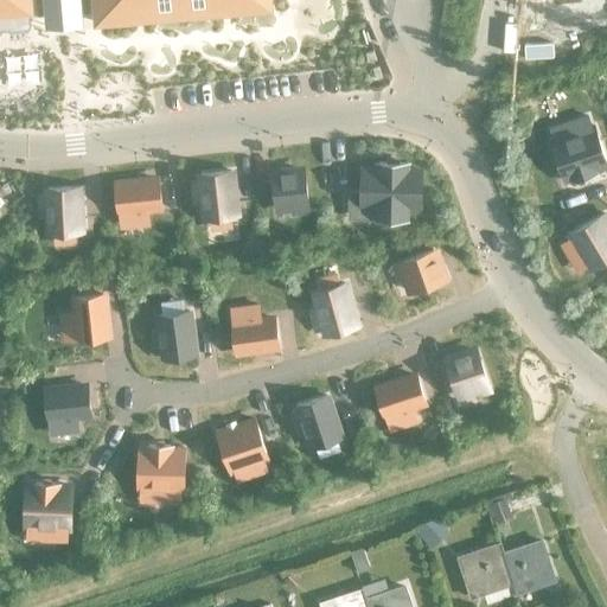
[(0,0),(0,14),(29,12),(27,0),(94,0),(96,24),(268,10),(267,0),(0,0)]
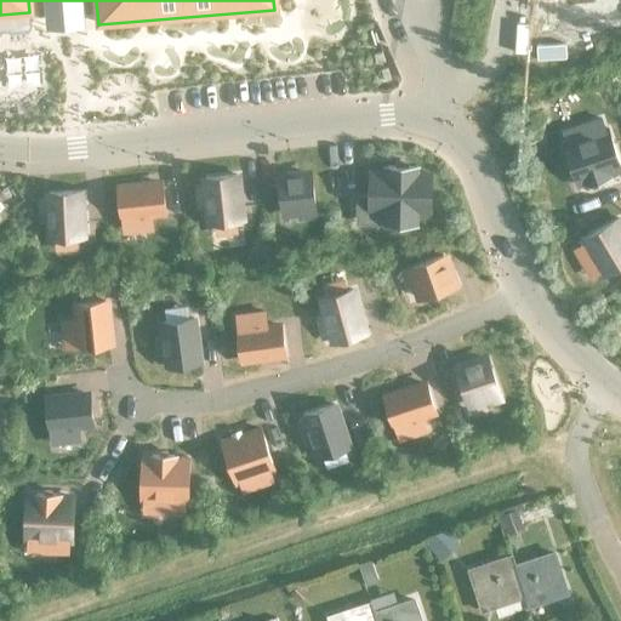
[(620,171),(607,130),(604,131),(600,120),(588,124),(592,135),(563,146),(576,187),(586,183),(586,186),(608,178),(608,176),(620,171)]
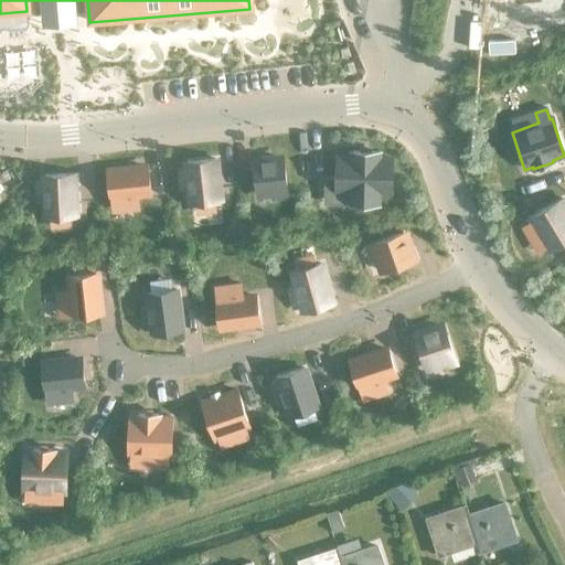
[(376,205),(376,192),(391,192),(392,160),(377,159),(377,152),(351,152),(351,159),(336,159),(334,179),(324,179),(323,190),(334,191),(351,191),(350,205),(376,205)]
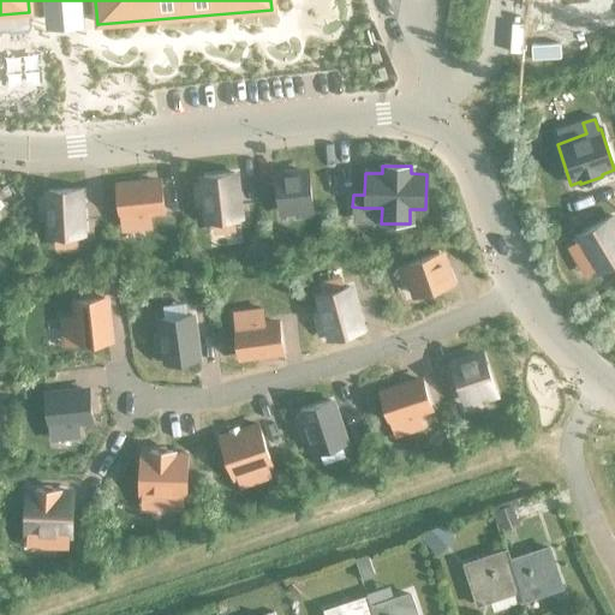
[(238,219),(233,174),(202,178),(203,184),(195,184),(197,207),(206,206),(207,222),(238,219)]
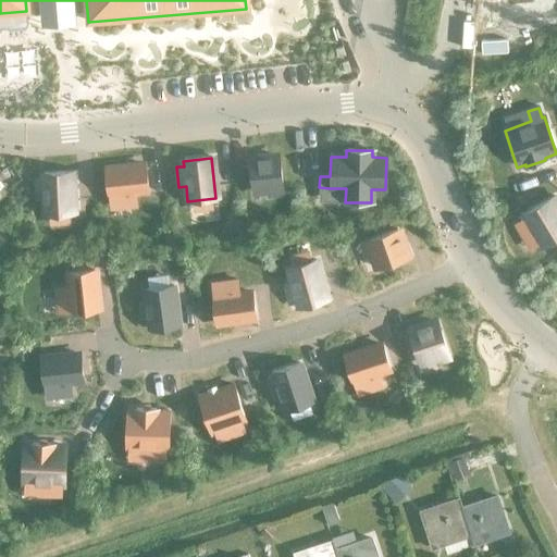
[(282,189),(279,158),(249,160),(252,193),(271,190),(272,197),(282,196),(281,189),(282,189)]
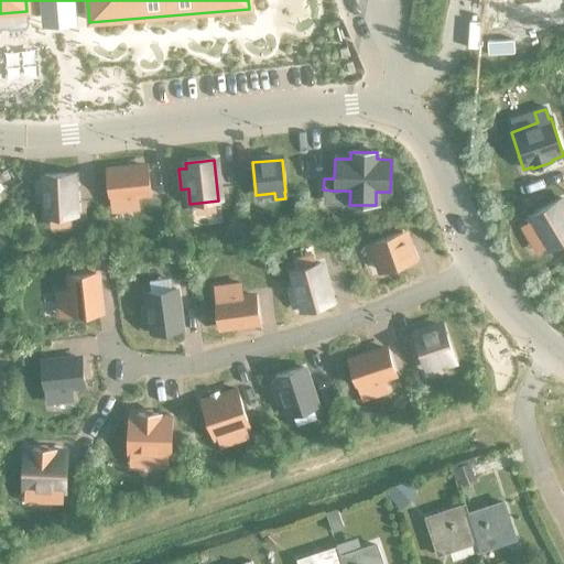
[(149,193),(147,167),(107,172),(109,197),(129,195),(130,209),(137,209),(136,195),(149,193)]
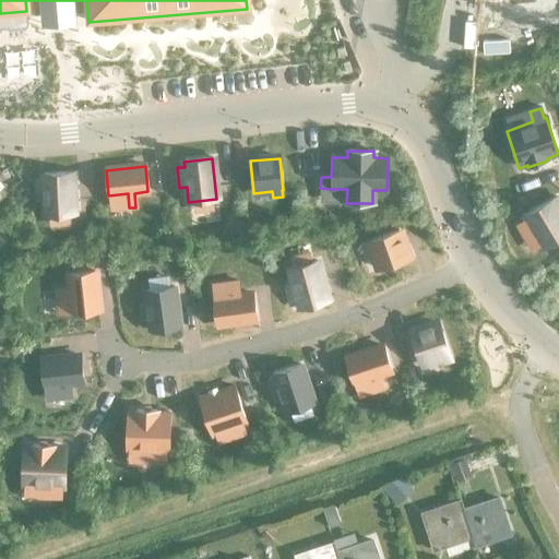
[(71,214),(69,173),(43,175),(44,180),(36,180),(37,201),(45,200),(46,215),(71,214)]
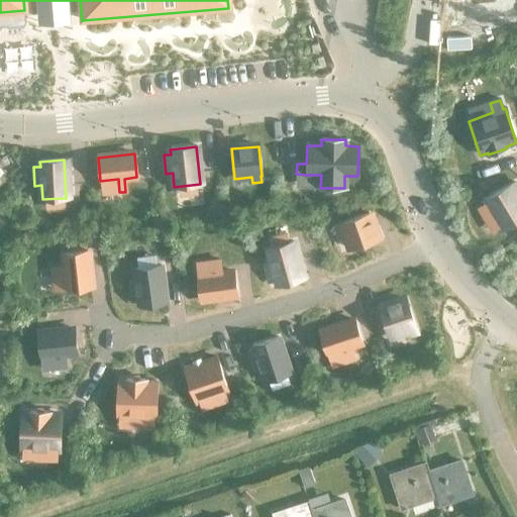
[(516,219),(516,187),(514,183),(483,201),(485,204),(478,208),(482,215),(489,211),(500,230),(516,219)]
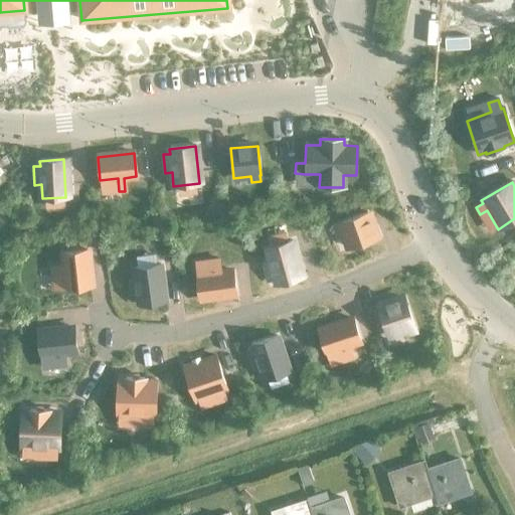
[(375,238),(366,213),(340,222),(340,223),(334,225),(337,233),(343,231),(349,248),(375,238)]
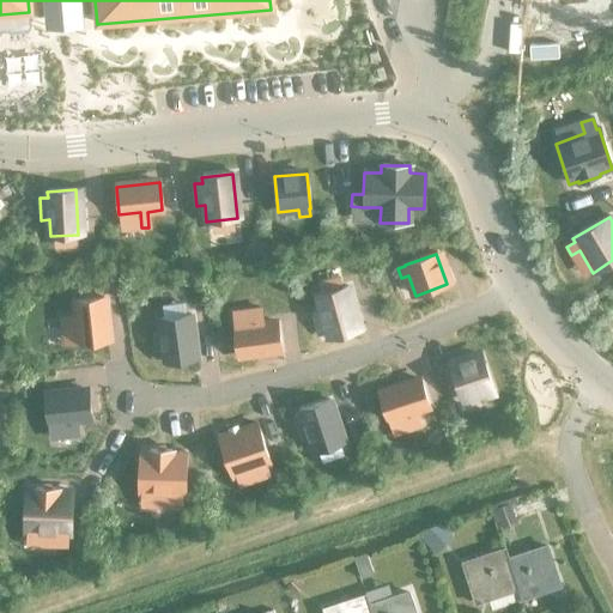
[(358,331),(346,287),(316,296),(321,311),(314,314),(320,334),(327,333),(328,339),(358,331)]
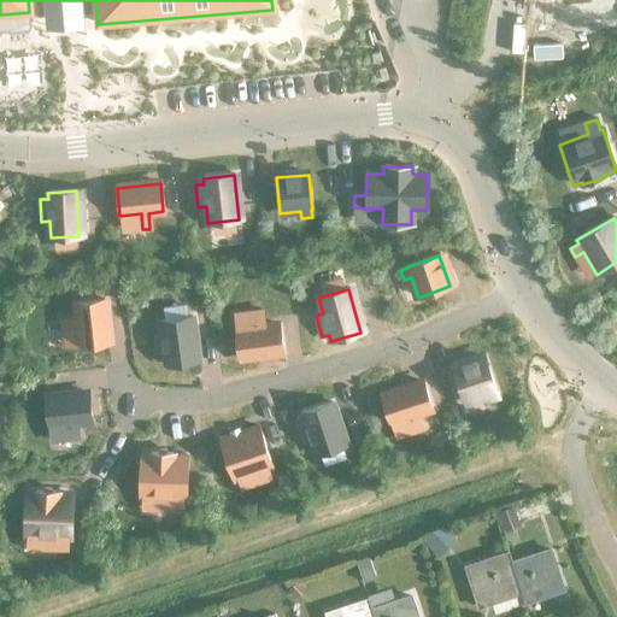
[(107,344),(104,300),(75,303),(77,318),(62,319),(62,327),(77,325),(80,346),(107,344)]
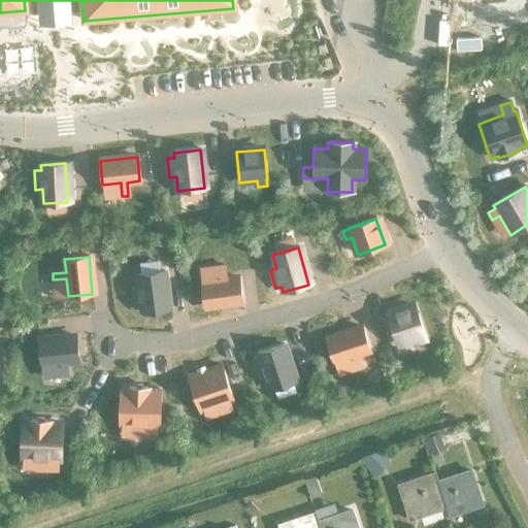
[(225,279),(224,266),(217,267),(219,281),(201,283),(204,306),(241,301),(238,277),(225,279)]
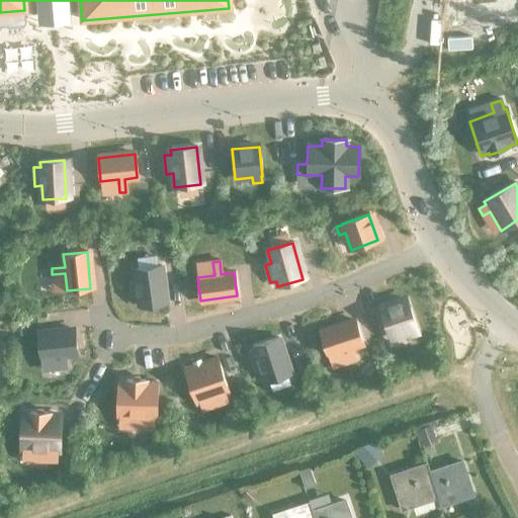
[(166,304),(161,266),(135,270),(136,284),(130,284),(133,304),(139,303),(140,308),(166,304)]
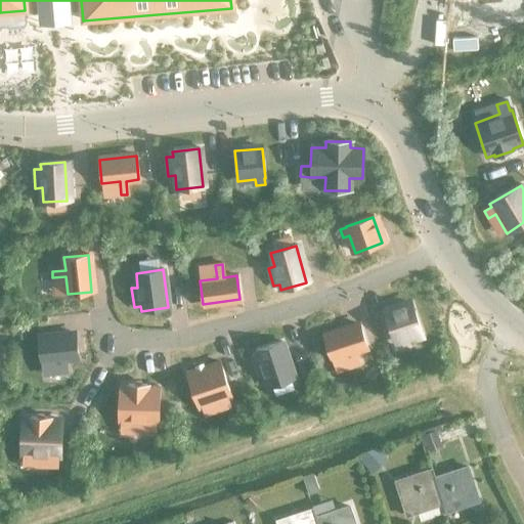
[(421,332),(411,304),(385,313),(394,341),(410,335),(412,341),(422,338),(420,332),(421,332)]
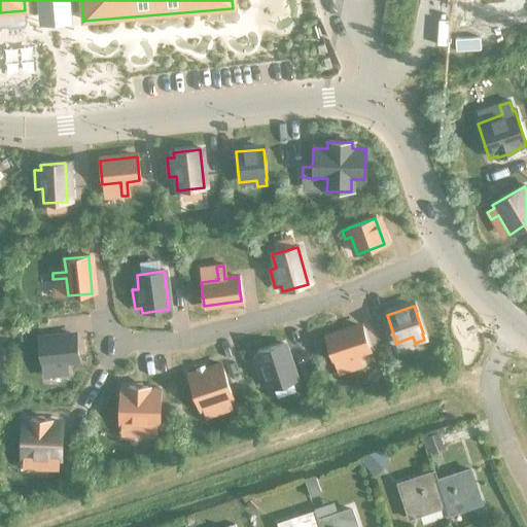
[(369,349),(360,326),(325,339),(334,361),(350,355),(354,369),(360,366),(356,353),(369,349)]
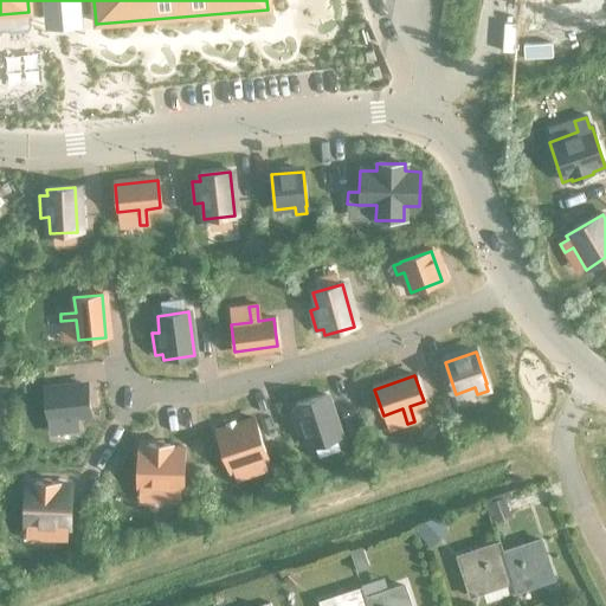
[(89,413),(86,386),(43,391),(46,418),(68,416),(69,431),(76,431),(75,416),(89,413)]
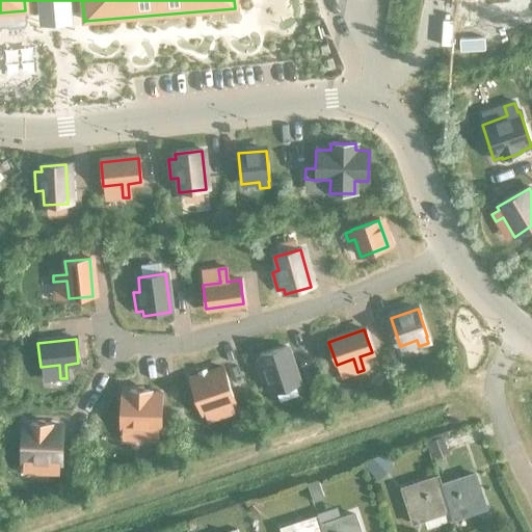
[(298,384),(286,347),(260,356),(262,362),(256,364),(261,381),(268,379),(272,393),(298,384)]
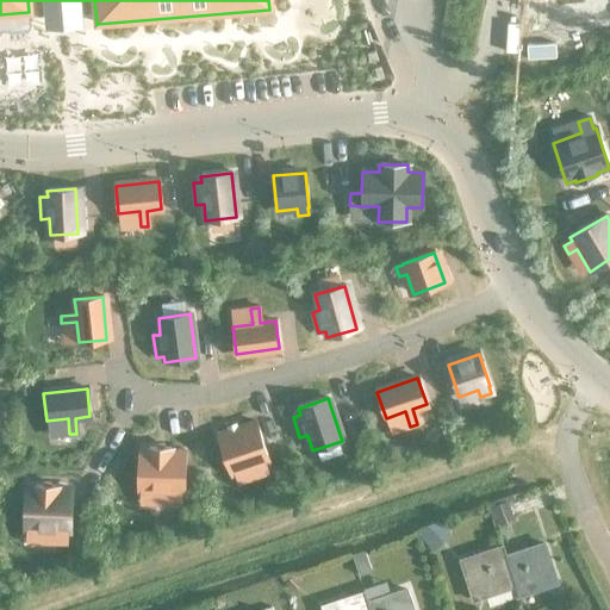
[(268,462),(255,422),(217,435),(231,475),(255,467),(259,477),(268,473),(265,464),(268,462)]
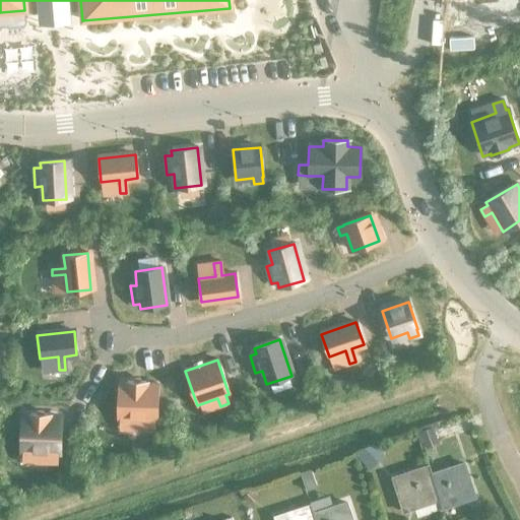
[(156,420),(157,384),(145,384),(145,382),(126,382),(126,384),(118,384),(117,420),(143,420),(143,431),(153,431),(153,420),(156,420)]
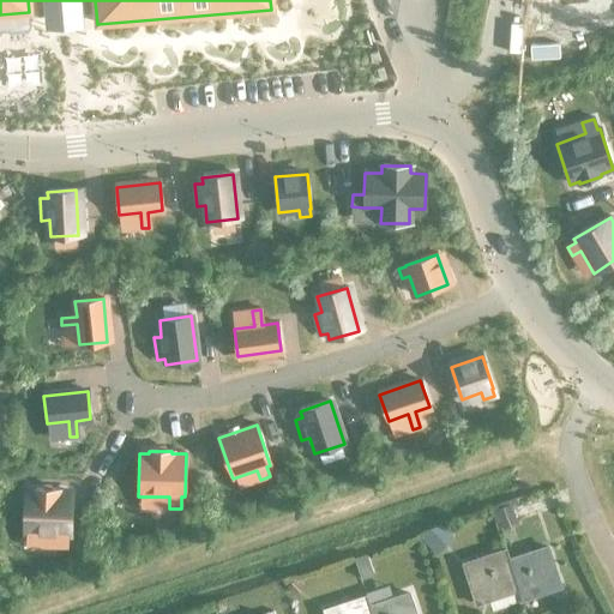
[(70,536),(72,493),(56,492),(58,491),(35,489),(35,492),(25,491),(23,534),(54,535),(54,547),(66,547),(66,536),(70,536)]
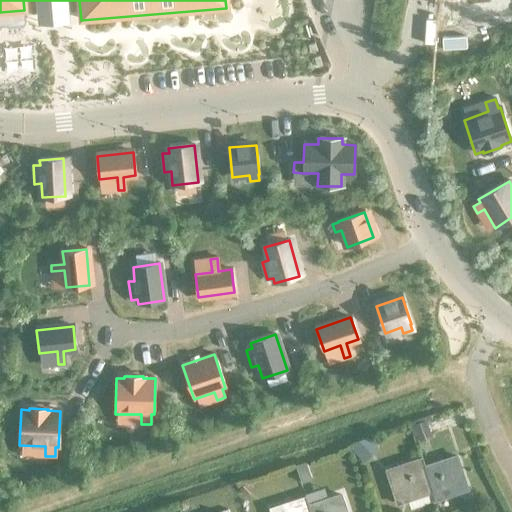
[(424,419),(408,426),(414,443),(431,436),(424,419)]
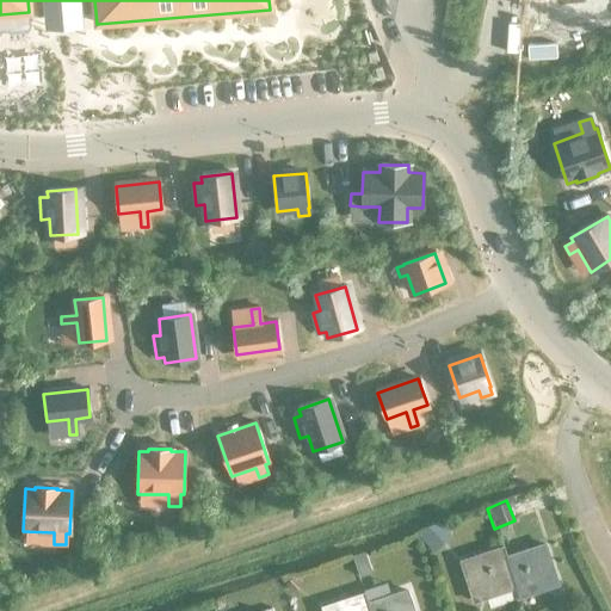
[(439,523),(421,539),(432,551),(450,535),(439,523)]
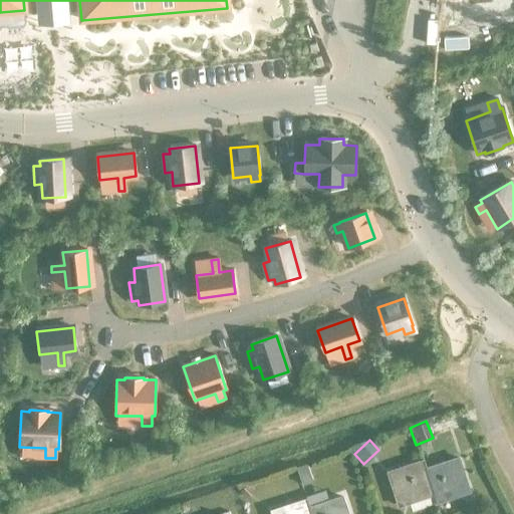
[(433,495),(435,502),(469,491),(458,459),(425,471),(433,495)]
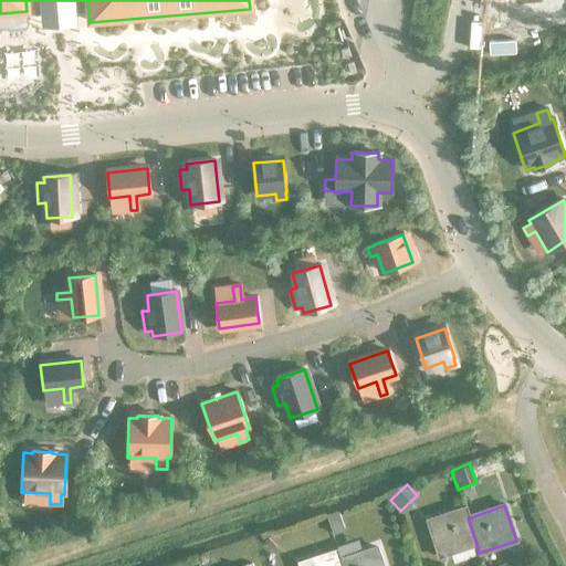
[(440,557),(477,545),(468,519),(464,509),(428,521),(440,557)]
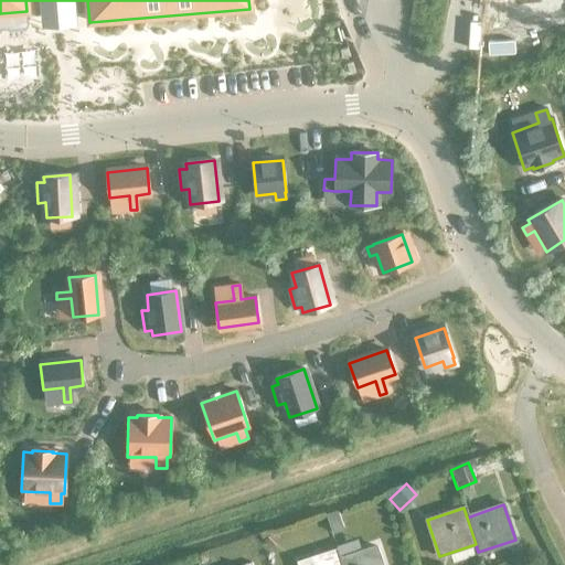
[(337,510),(326,513),(332,532),(339,530),(338,525),(340,518),(337,510)]
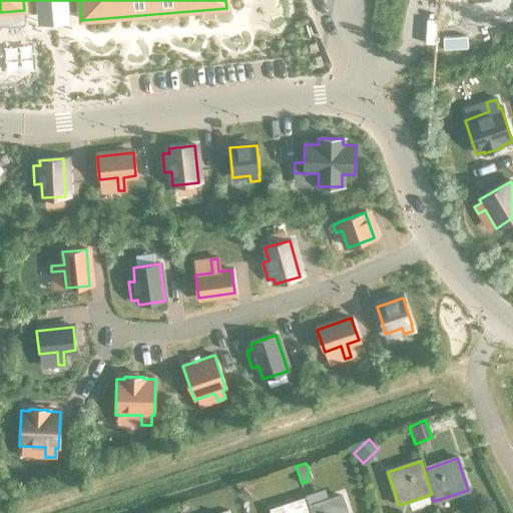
[(245,482),(237,489),(244,497),(252,490),(245,482)]
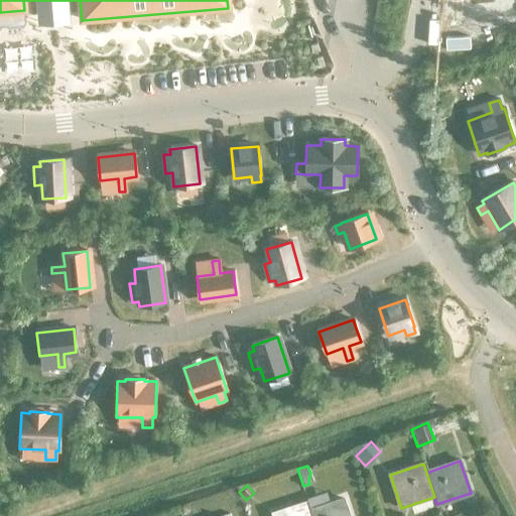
[(348,515),(343,499),(308,510),(309,515),(348,515)]
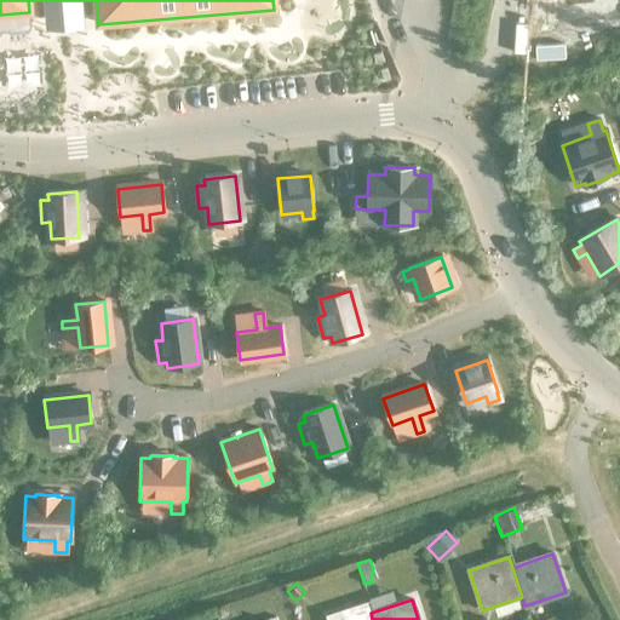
[(367,601),(326,614),(327,618),(327,619),(372,619),(371,613),(368,604),(367,601)]
